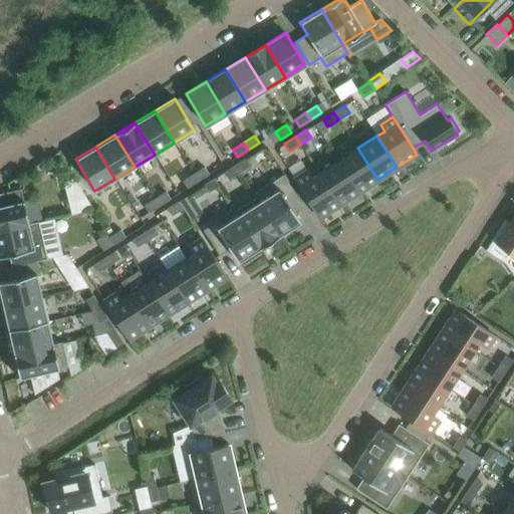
[(377,180),(357,148),(337,161),(357,192),(377,180)]
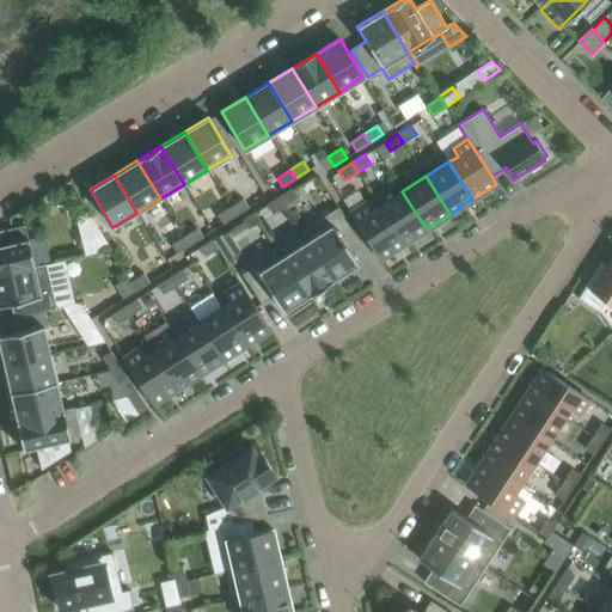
[(297,197),(291,189),(277,197),(283,206),(297,197)]
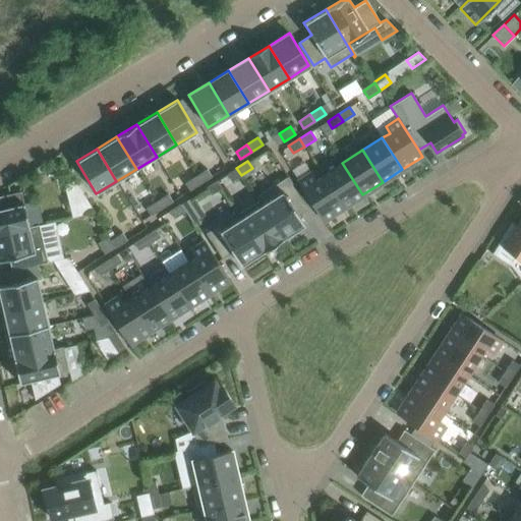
[(362,194),(342,163),(323,175),(343,208),(362,194)]
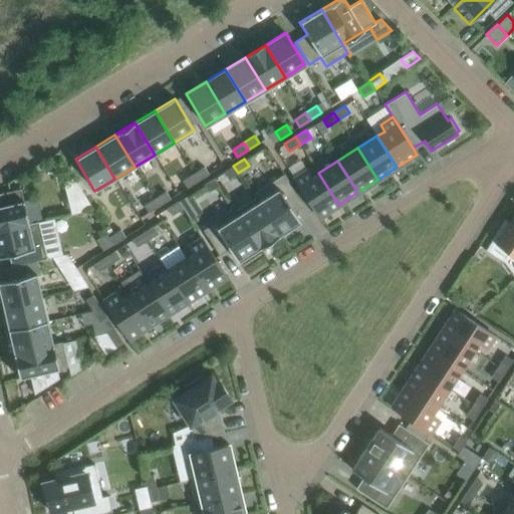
[(233,166),(223,173),(227,180),(238,173),(233,166)]
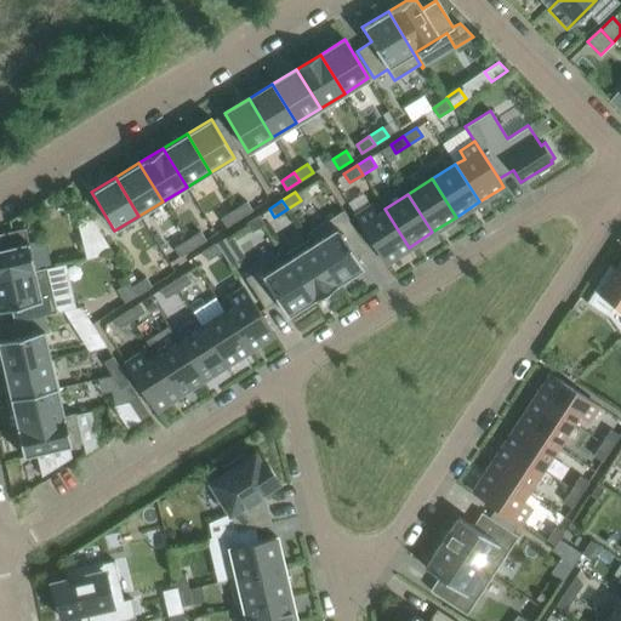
[(233,210),(239,218),(251,210),(246,201),(233,210)]
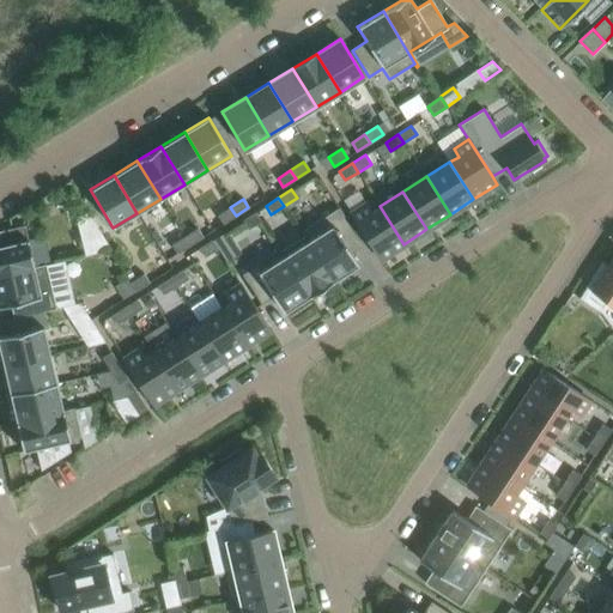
[(404,244),(380,206),(371,212),(366,205),(351,214),(380,259),(404,244)]
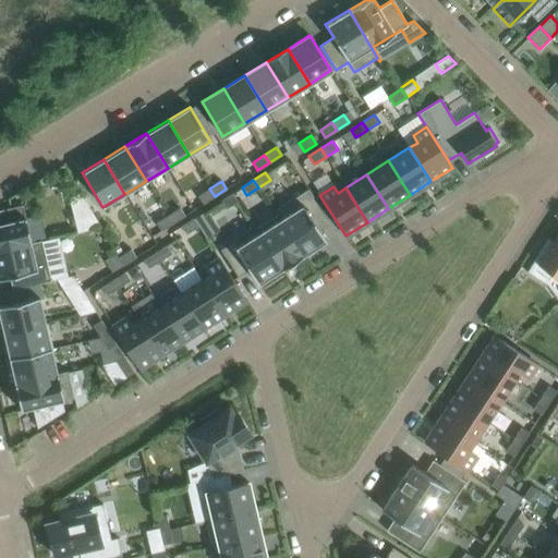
[(197,196),(203,204),(215,196),(209,189),(197,196)]
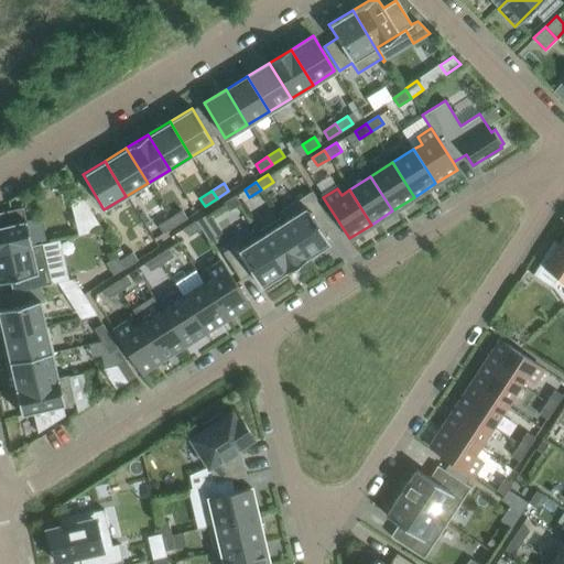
[(334,226),(311,191),(277,213),(306,259),(329,243),(323,232),(334,226)]
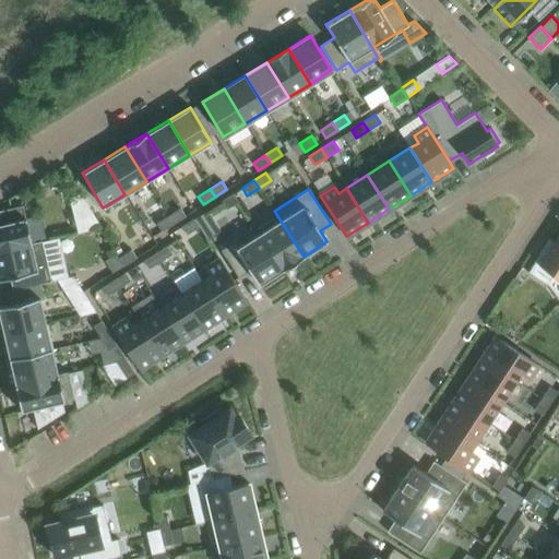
[(232,194),(219,202),(225,210),(237,202),(232,194)]
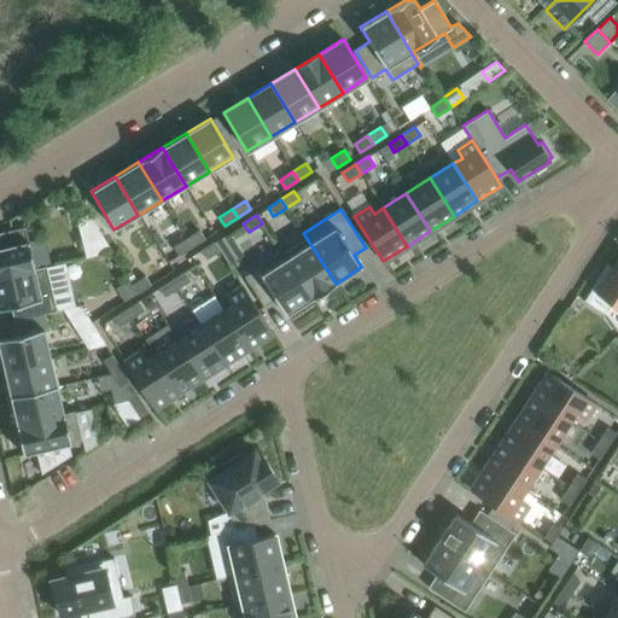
[(0,278),(34,270),(34,269),(24,227),(0,233),(0,246),(0,248),(0,278)]
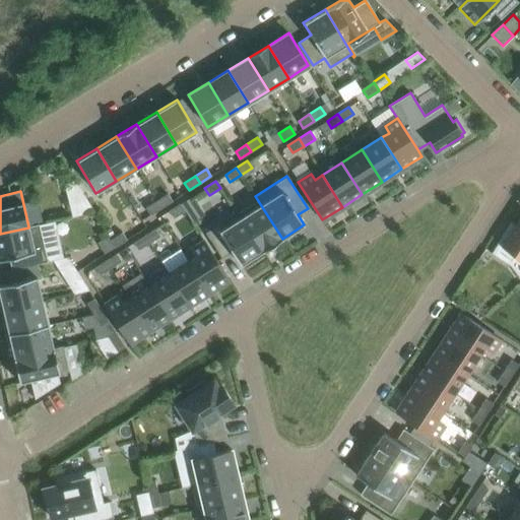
[(160,208),(172,201),(167,194),(156,200),(160,208)]
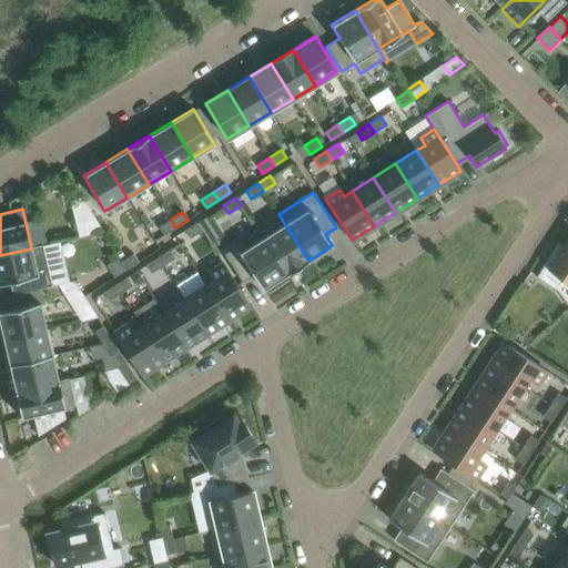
[(91,214),(73,217),(78,236),(87,234),(99,227),(91,214)]
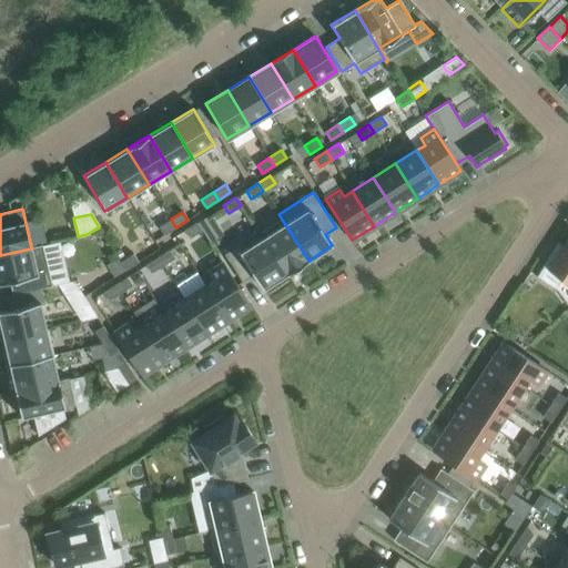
[(209,214),(196,222),(201,231),(209,242),(222,233),(209,214)]
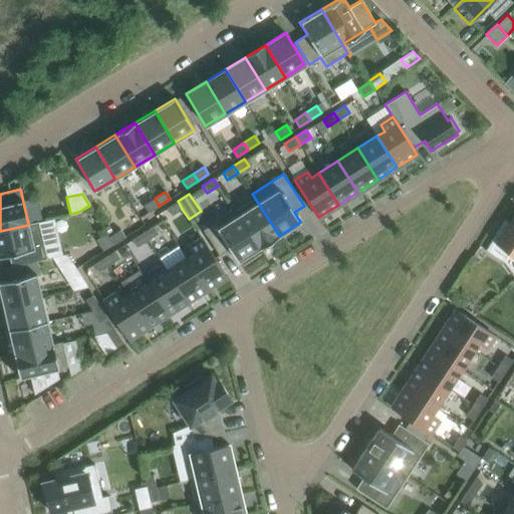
[(279,236),(252,194),(255,199),(236,211),(235,209),(234,210),(259,249),(279,236)]
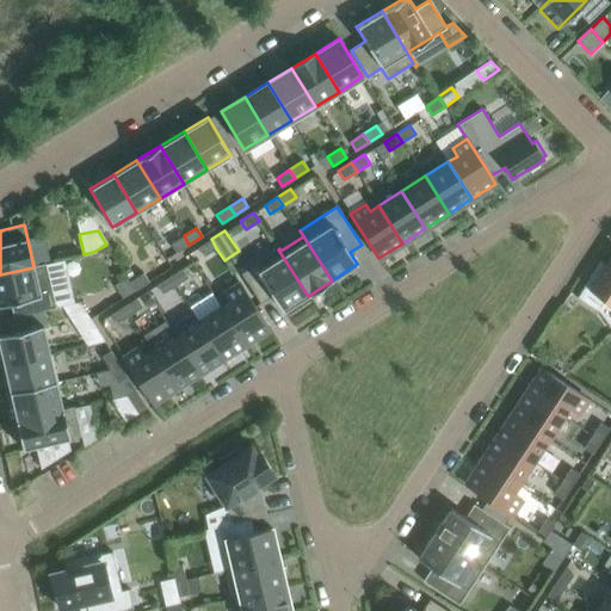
[(176,253),(189,245),(184,235),(171,244),(176,253)]
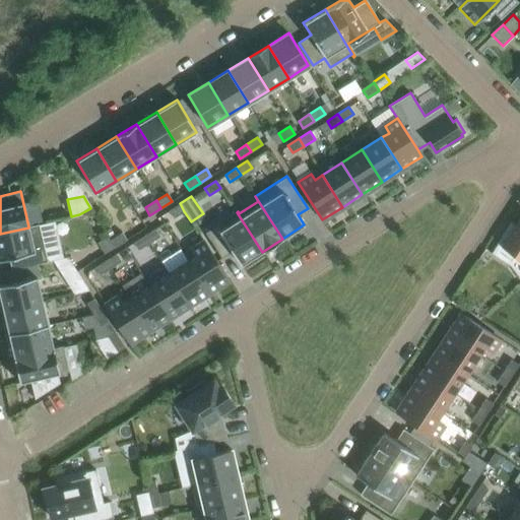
[(173,218),(184,211),(180,203),(168,210),(173,218)]
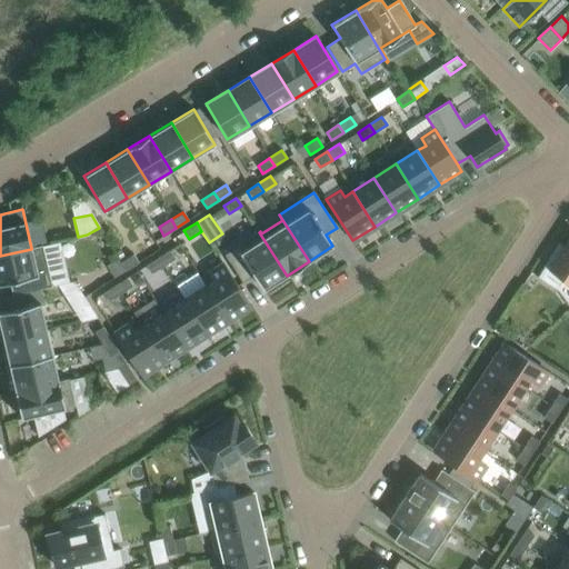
[(287,276),(259,232),(223,255),(242,283),(253,276),(263,290),(287,276)]
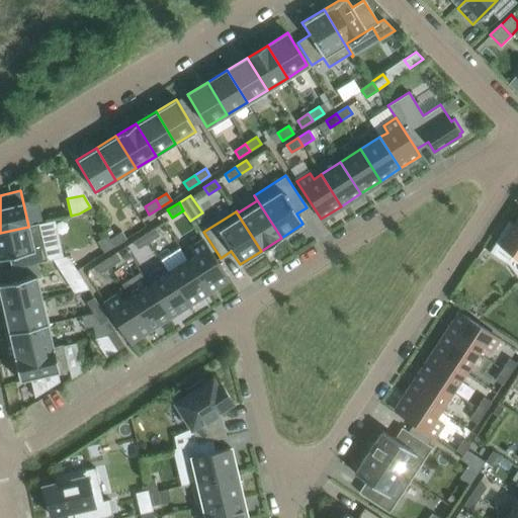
[(517,217),(513,225),(509,222),(489,252),(508,265),(513,256),(517,258),(517,217)]
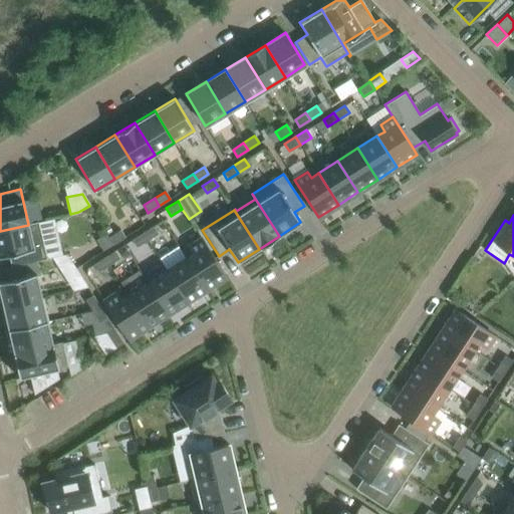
[(28,225),(0,231),(0,257),(8,255),(11,267),(26,263),(46,259),(37,222),(28,224),(28,225)]
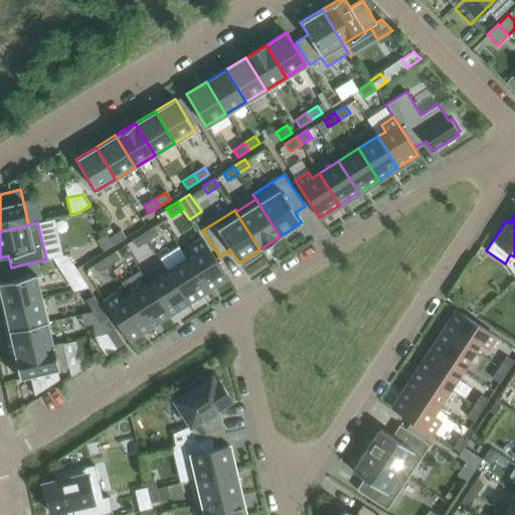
[(153,226),(143,233),(147,240),(158,234),(153,226)]
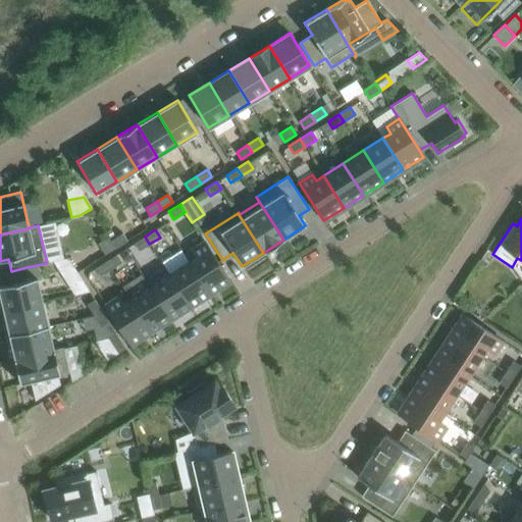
[(115,248),(126,241),(121,233),(110,241),(115,248)]
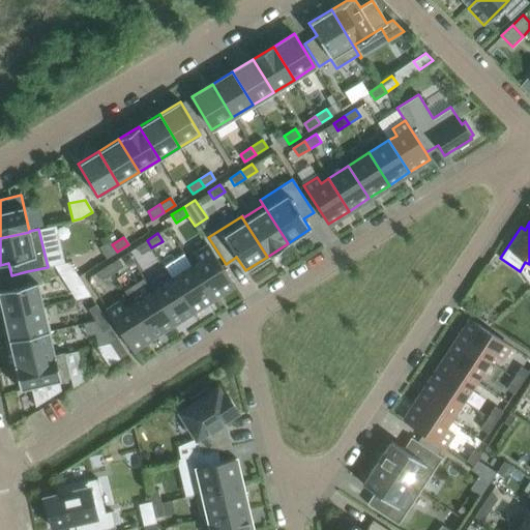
[(141,255),(151,247),(147,240),(136,247),(141,255)]
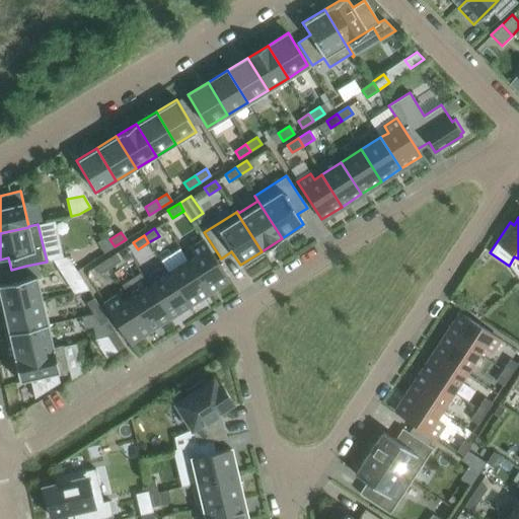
[(107,237),(98,243),(104,252),(114,246),(107,237)]
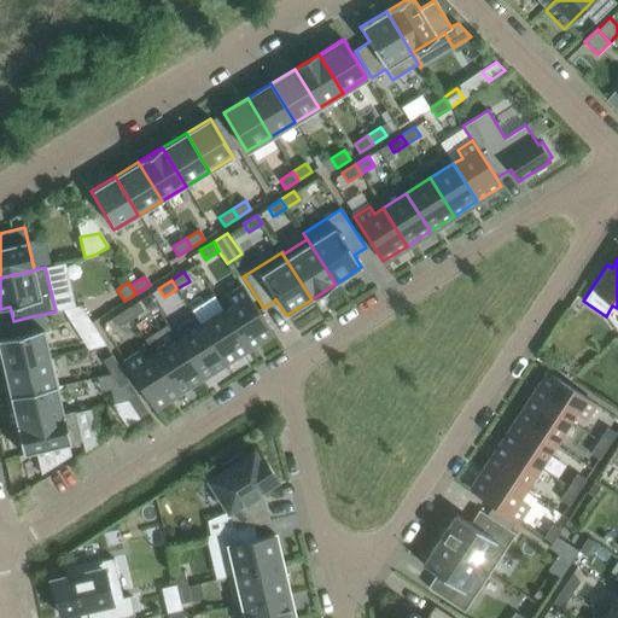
[(223,309),(248,348),(272,332),(243,287),(227,297),(232,304),(223,309)]
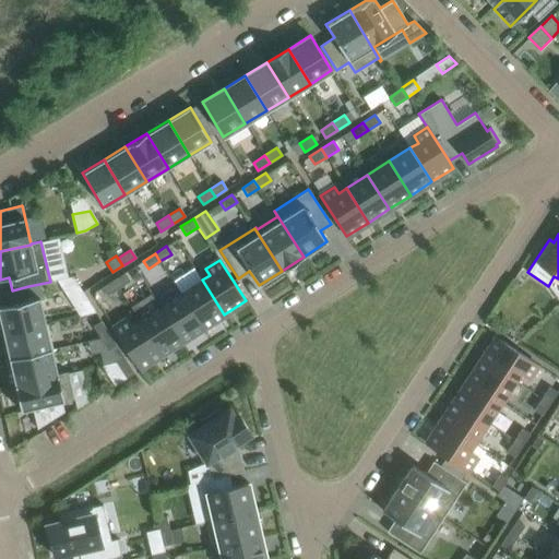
[(125,273),(113,281),(118,288),(130,281),(125,273)]
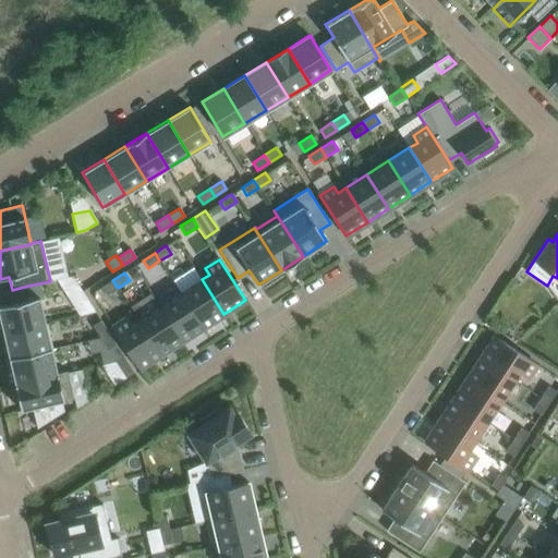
[(202,327),(223,314),(202,279),(180,293),(202,327)]
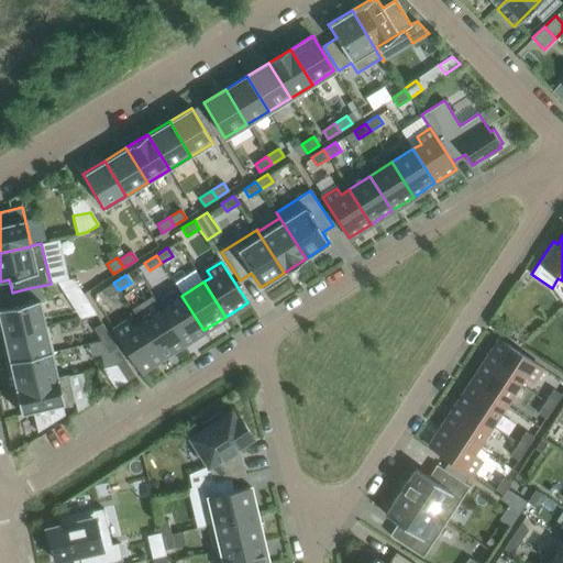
[(113,283),(101,290),(107,298),(119,290),(113,283)]
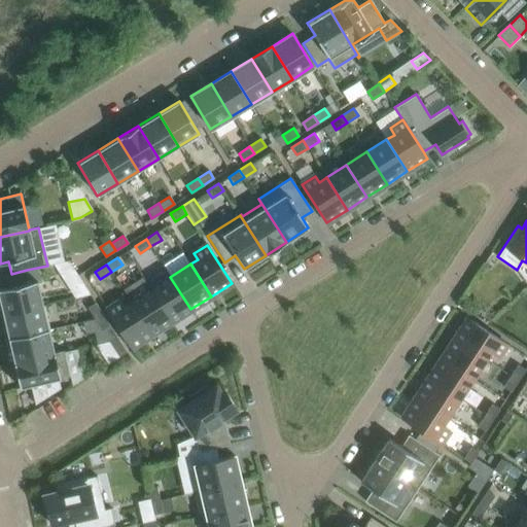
[(171,322),(190,309),(170,277),(150,289),(171,322)]
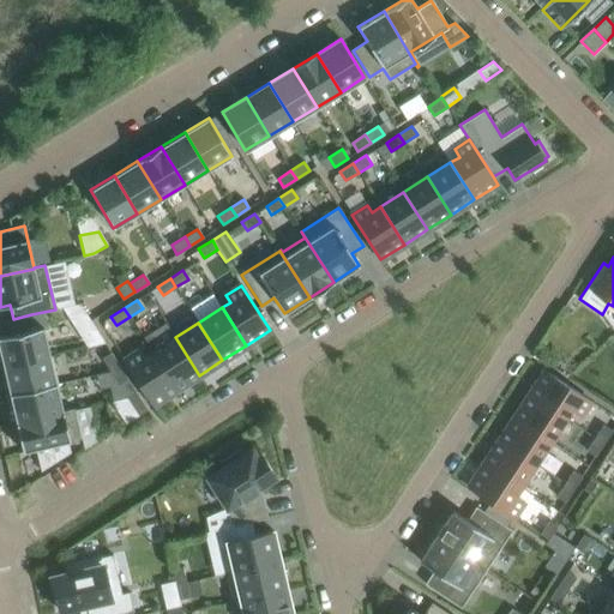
[(0,336),(0,356),(2,366),(49,355),(43,327),(0,336)]
